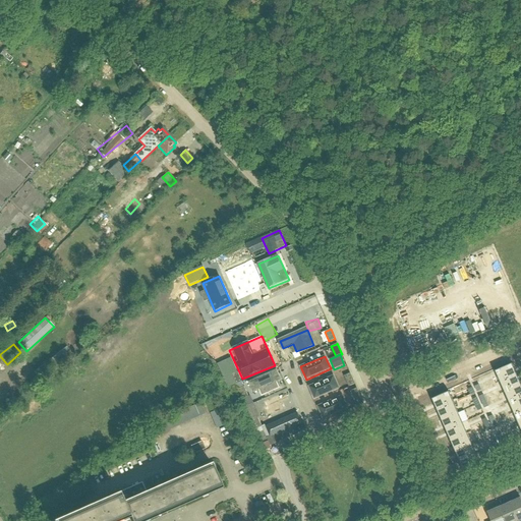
[(232,377),(236,374),(230,360),(217,365),(228,389),(235,386),(232,377)]
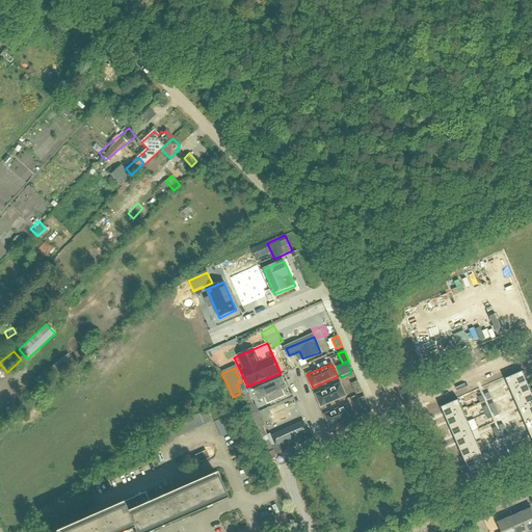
[(523,372),(506,379),(510,390),(528,382),(523,372)]
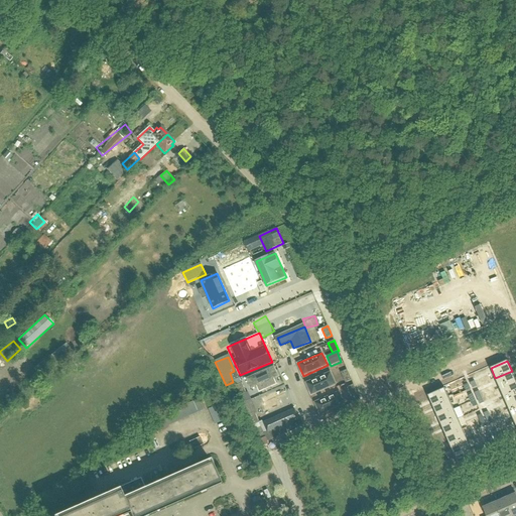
[(280,380),(274,365),(246,378),(252,392),(280,380)]
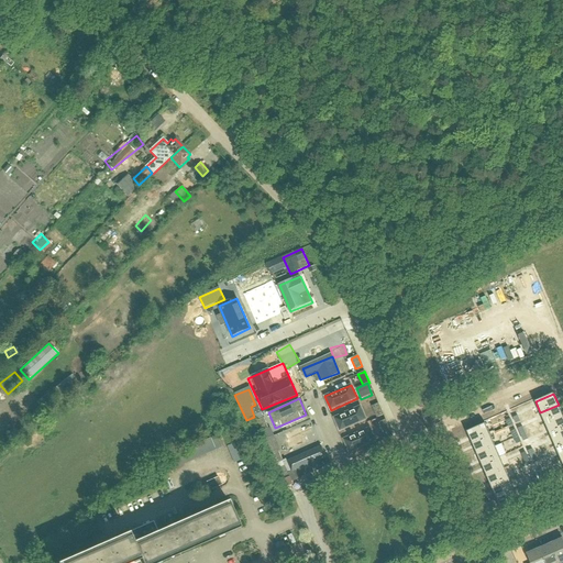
[(251,407),(254,417),(261,414),(256,404),(255,405),(251,407)]
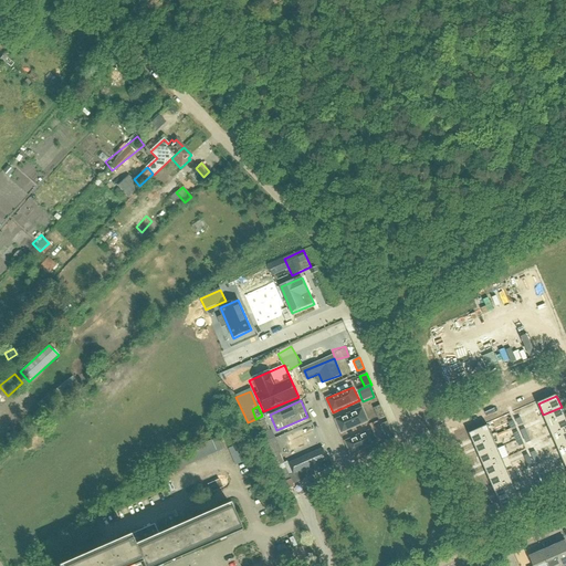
[(379,420),(386,417),(380,406),(374,409),(379,420)]
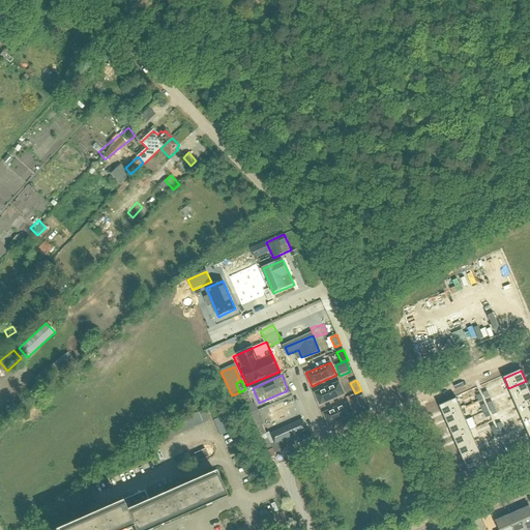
[(529,390),(526,381),(508,388),(513,400),(529,391),(529,390)]
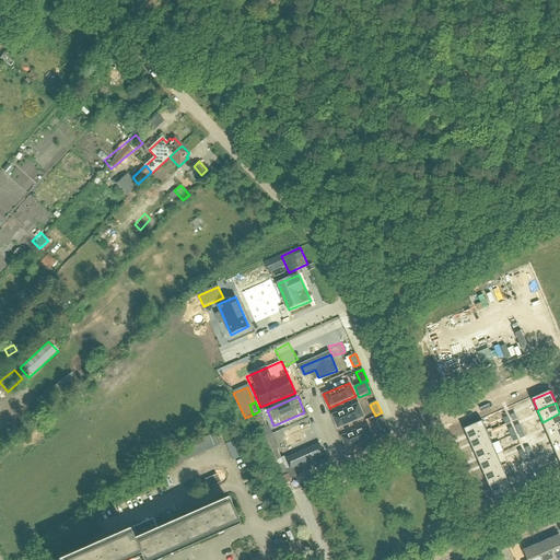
[(359,404),(333,416),(338,429),(364,418),(359,404)]
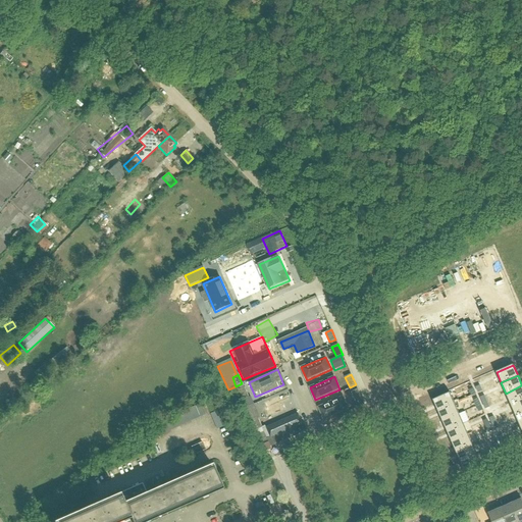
[(521,385),(506,394),(510,404),(521,398),(521,385)]
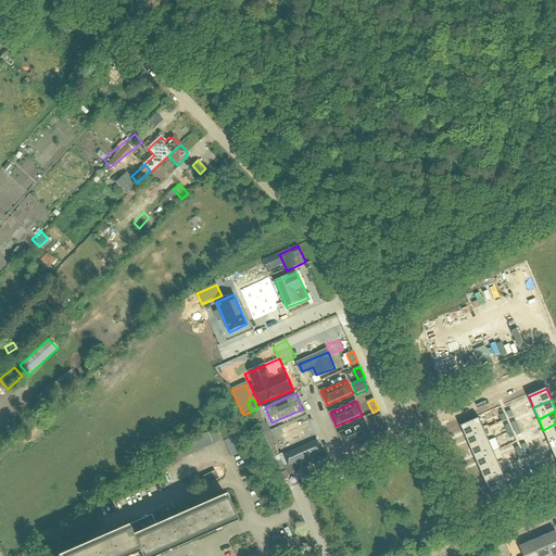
[(258,427),(264,425),(260,415),(254,417),(258,427)]
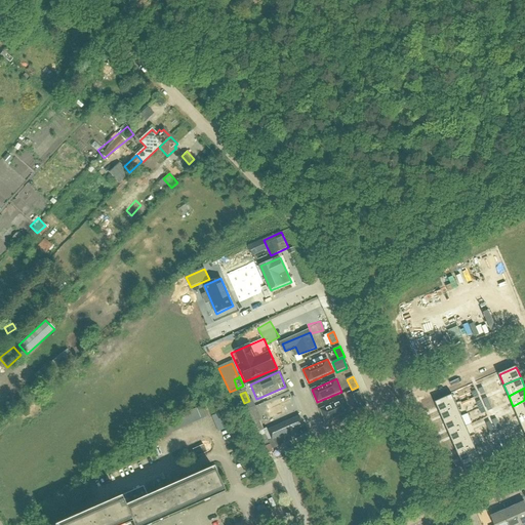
[(360,392),(359,392),(354,394),(358,404),(364,402),(360,392)]
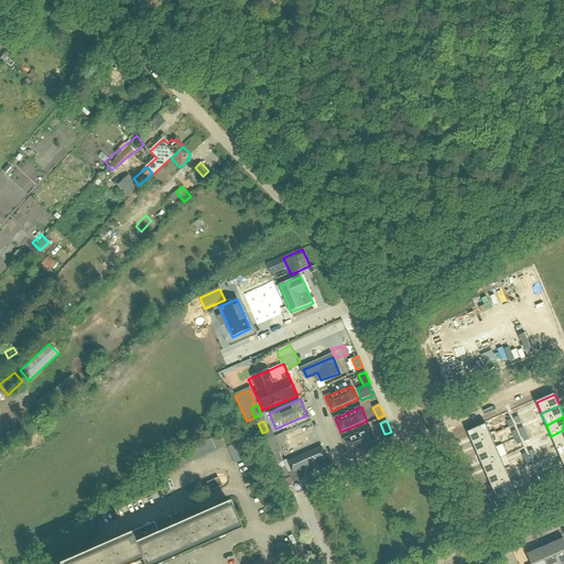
[(495,421),(486,425),(491,435),(499,432),(495,421)]
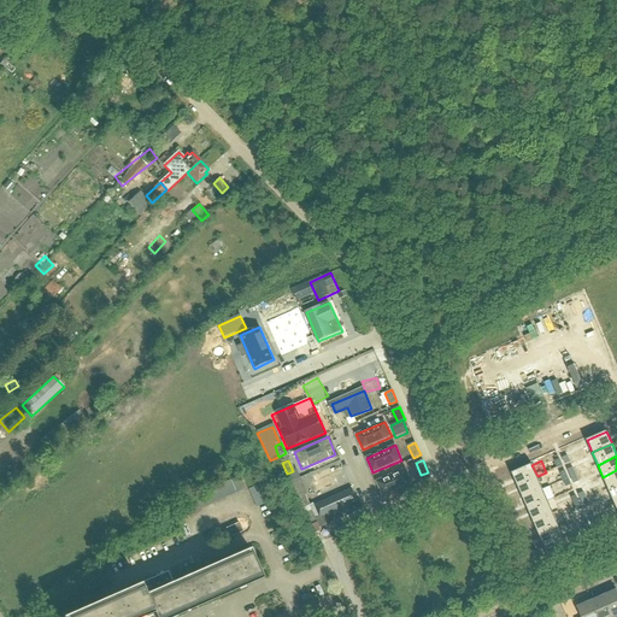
[(309,477),(316,493),(346,480),(339,463),(309,477)]
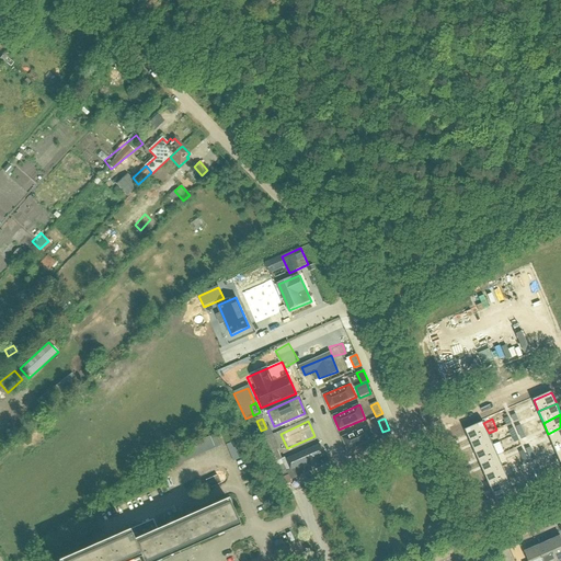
[(483,422),(466,430),(470,442),(489,434),(489,433),(483,423),(483,422)]
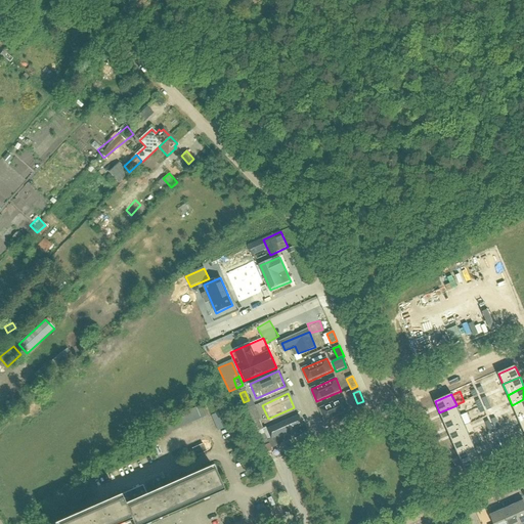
[(325,422),(350,410),(344,398),(319,408),(325,422)]
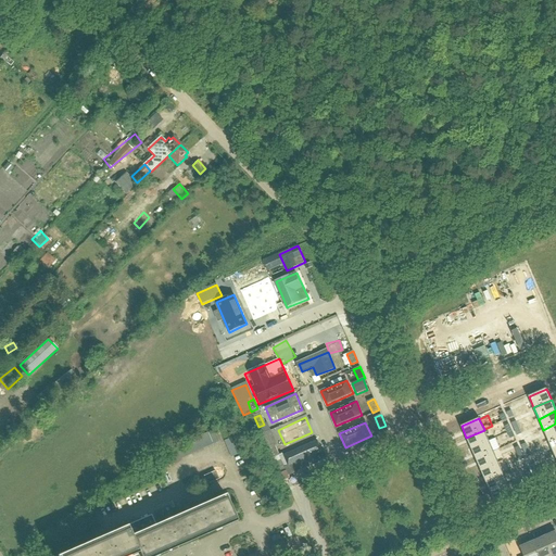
[(555,424),(543,430),(548,441),(555,437),(555,424)]
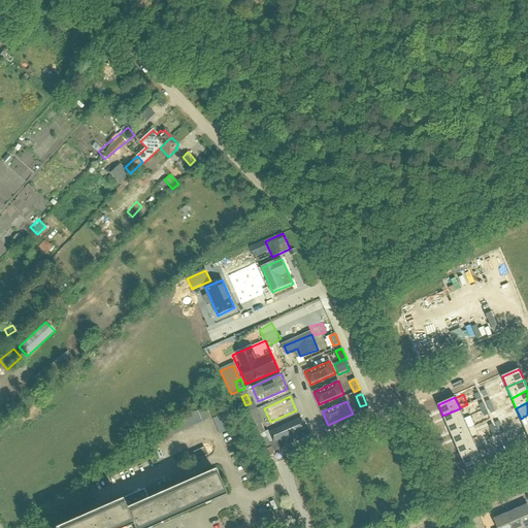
[(460,408),(442,416),(448,426),(464,419),(460,408)]
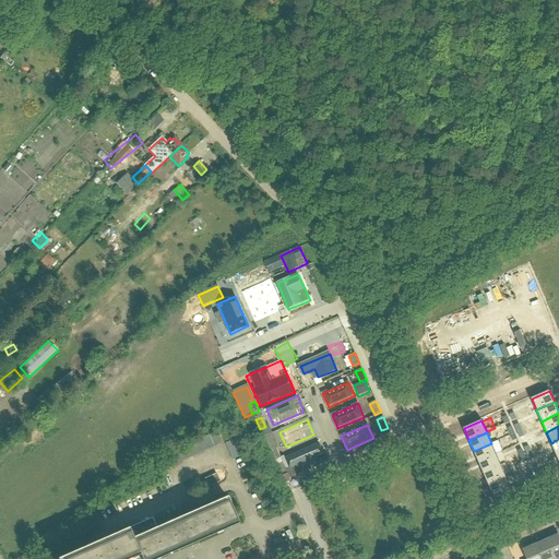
[(210,436),(215,447),(221,444),(215,433),(210,436)]
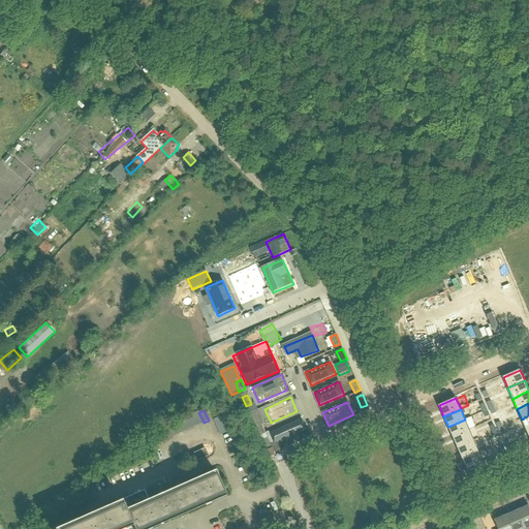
[(248,412),(252,422),(258,419),(254,410),(248,412)]
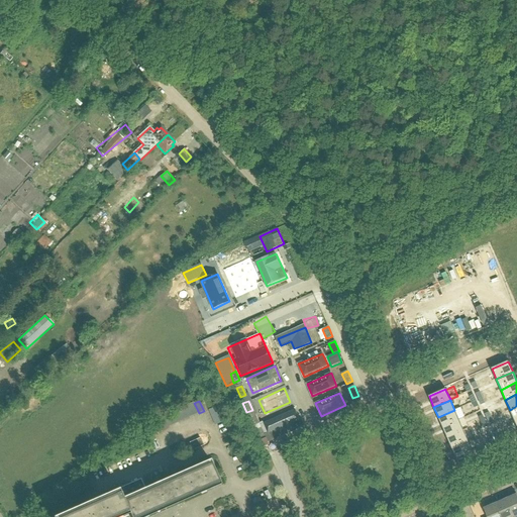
[(189,406),(194,416),(199,413),(194,403),(189,406)]
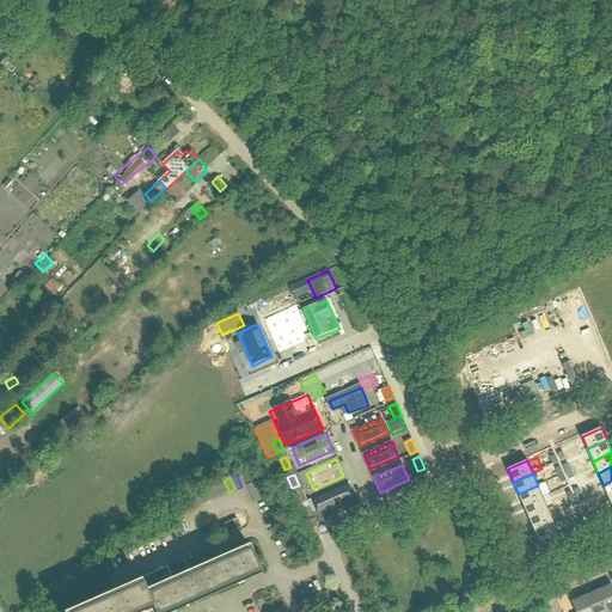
[(218,483),(224,495),(230,493),(224,481),(218,483)]
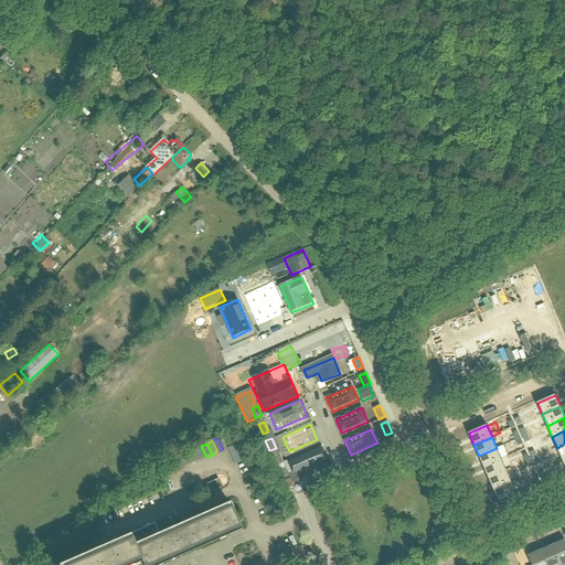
[(228,448),(231,454),(241,449),(238,444),(228,448)]
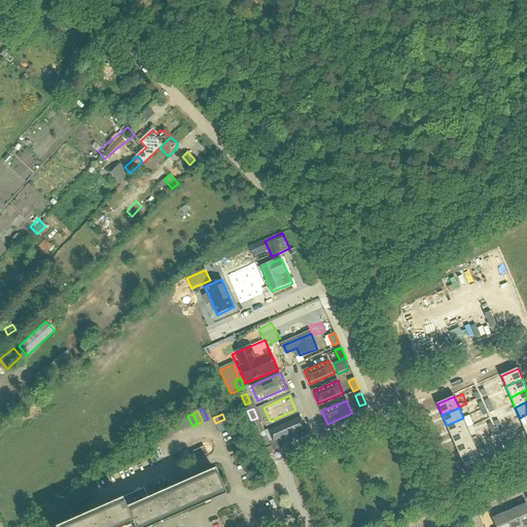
[(182,418),(187,428),(192,426),(187,416),(182,418)]
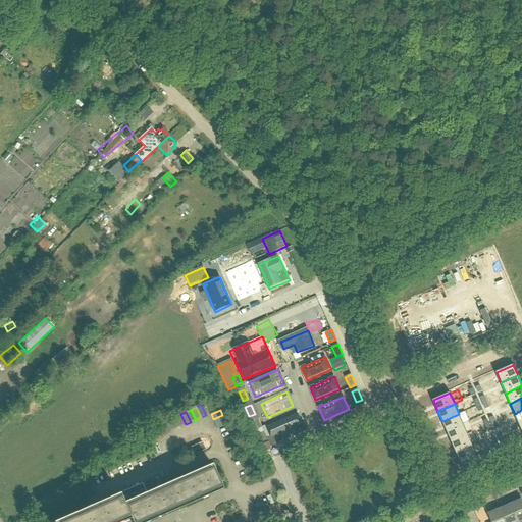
[(460,414),(464,423),(469,421),(465,412),(460,414)]
